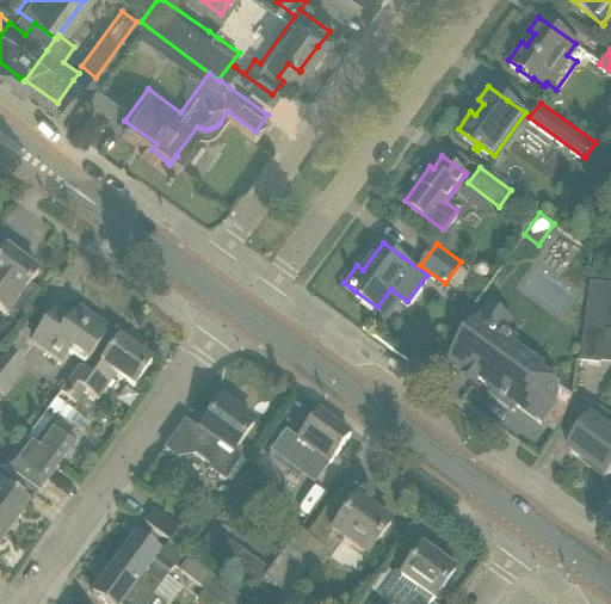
[(0,308),(17,320),(28,304),(38,289),(28,281),(37,269),(5,246),(0,252),(0,308)]
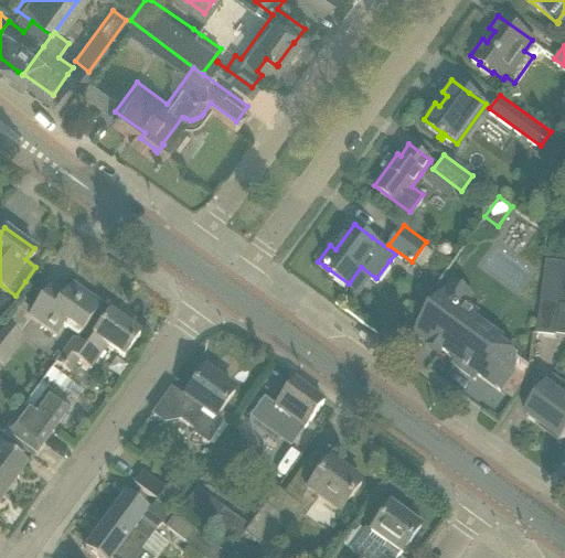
[(438,244),(438,246),(438,247),(439,248),(440,249),(441,250),(443,251),(444,251),(446,251),(447,251),(448,250),(449,249),(450,248),(451,247),(451,245),(451,244),(451,243),(450,242),(449,239),(448,239),(447,238),(445,238),(444,238),(443,238),(441,239),(440,240),(439,242),(438,243),(438,244)]
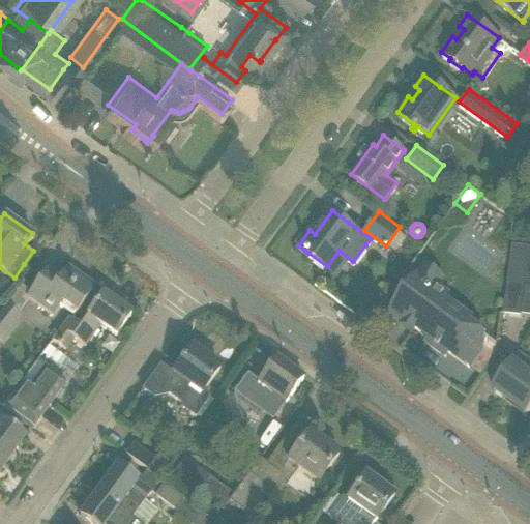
[(526,283),(529,283),(529,244),(512,242),(503,310),(522,313),(526,283)]
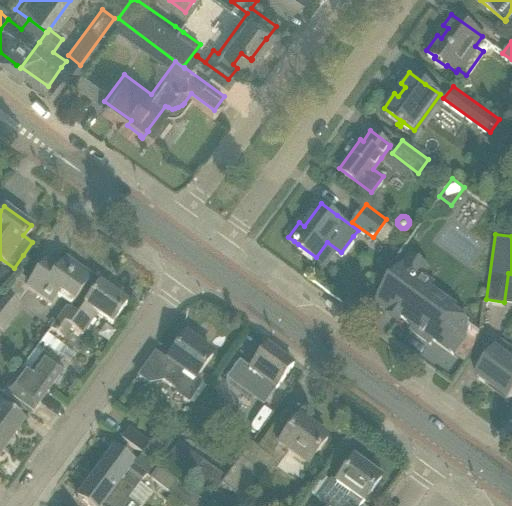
[(404,259),(374,300),(386,308),(385,309),(397,318),(400,313),(413,322),(410,326),(430,340),(433,336),(453,351),(464,359),(472,346),(477,339),(478,328),(467,320),(448,306),(447,308),(442,305),(438,311),(420,299),(431,283),(433,281),(421,272),(427,264),(411,252),(405,260),(404,259)]
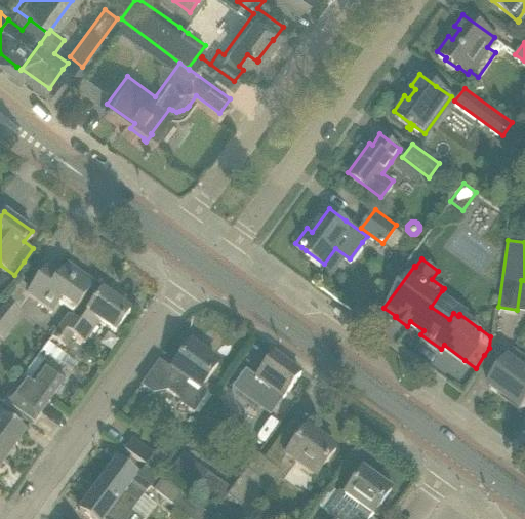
[(75,307),(80,297),(92,281),(67,263),(61,271),(48,262),(28,290),(51,308),(61,296),(75,307)]
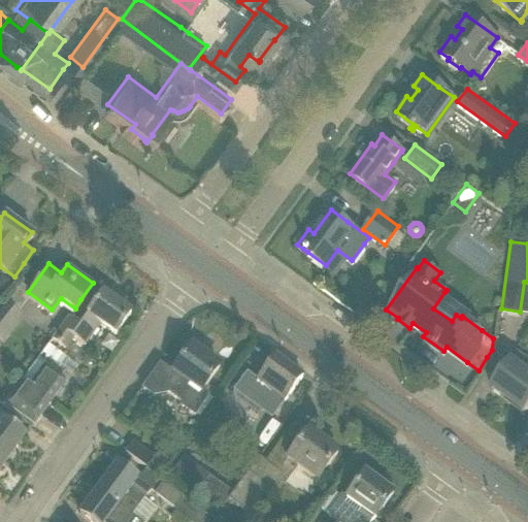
[(69,316),(62,325),(54,336),(64,344),(72,333),(84,341),(99,320),(114,331),(130,310),(102,289),(78,322),(69,316)]
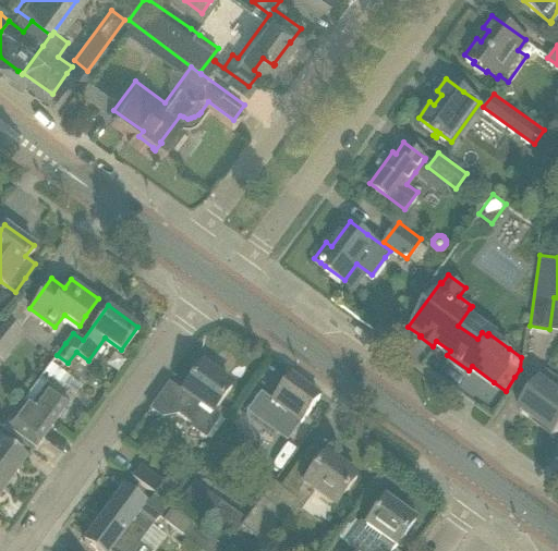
[(0,325),(0,354),(21,330),(5,318),(0,325)]
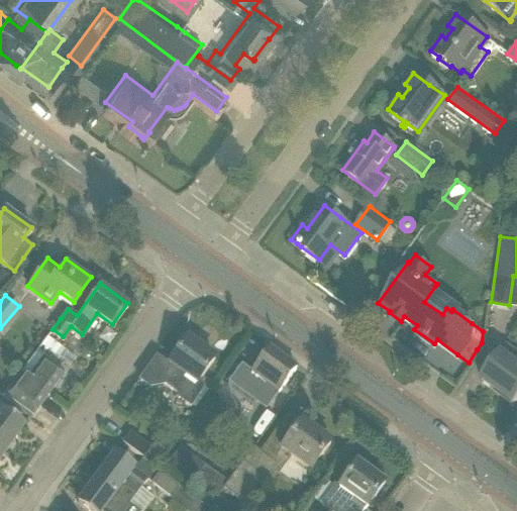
[(199,379),(202,373),(213,356),(212,355),(212,356),(197,345),(198,343),(197,343),(196,343),(187,337),(188,336),(187,336),(169,361),(156,351),(138,376),(149,384),(165,381),(178,391),(176,394),(188,403),(204,383),(199,379)]
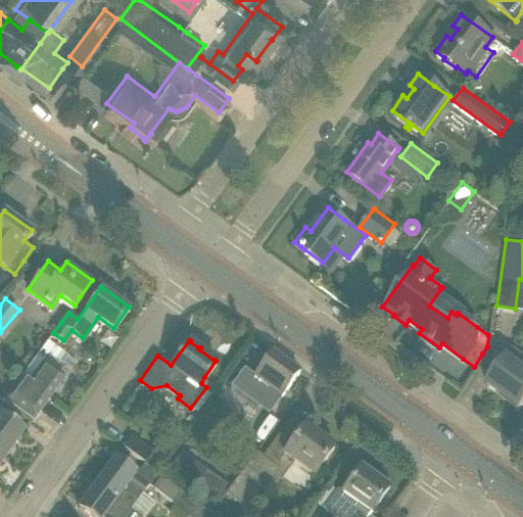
[(522,356),(512,347),(498,365),(486,381),(518,405),(522,397),(522,356)]
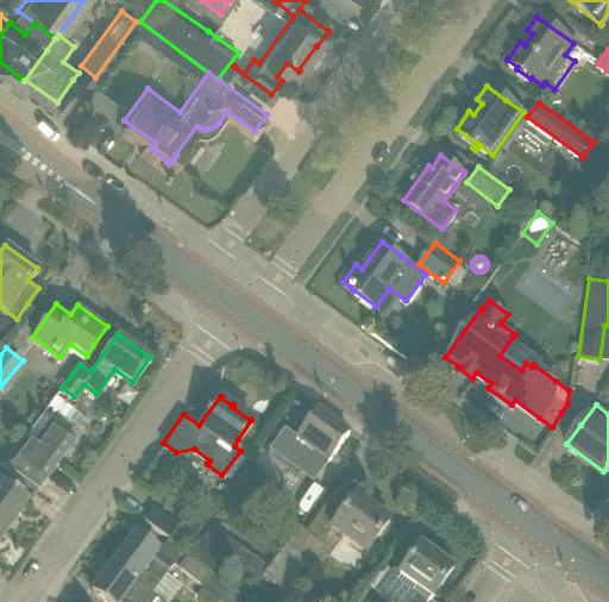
[(283,426),(268,447),(297,469),(301,464),(315,474),(326,459),(334,449),(347,430),(316,406),(302,426),(295,434),(283,426)]
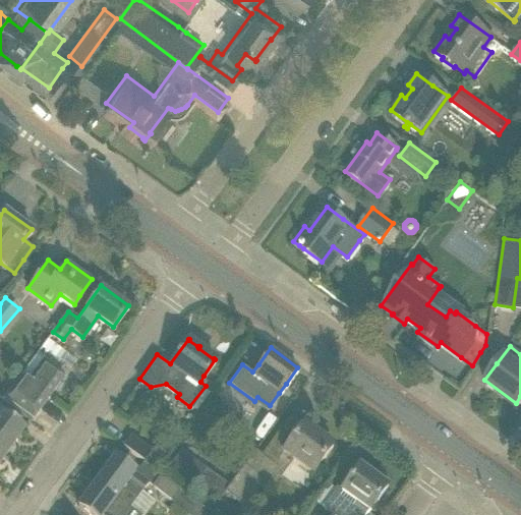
[(63,373),(36,352),(5,395),(33,415),(63,373)]
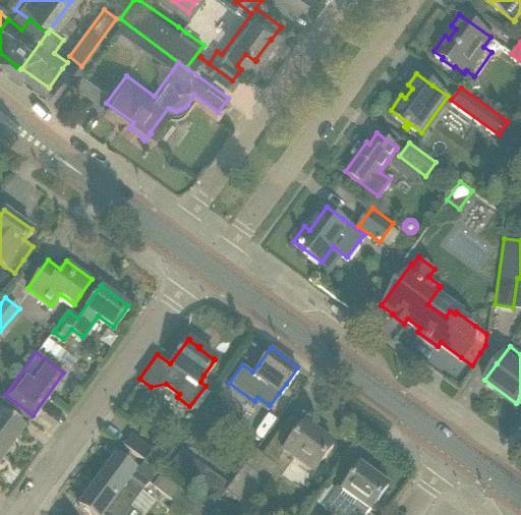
[(23,426),(6,415),(1,411),(0,410),(0,450),(3,453),(22,427),(23,426)]
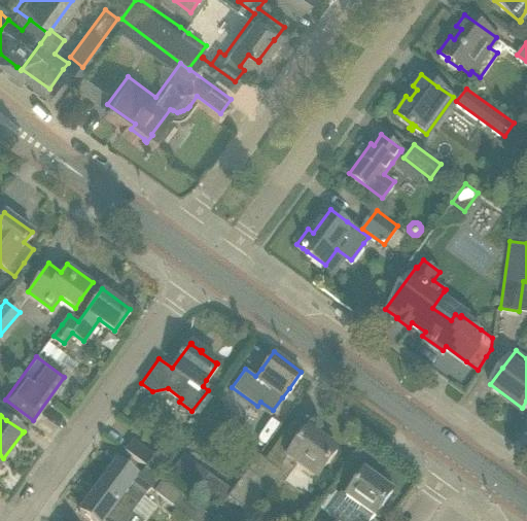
[(290,422),(278,439),(264,458),(257,454),(232,488),(226,495),(249,513),(279,473),(285,478),(295,464),(314,479),(336,449),(306,427),(303,431),(290,422)]
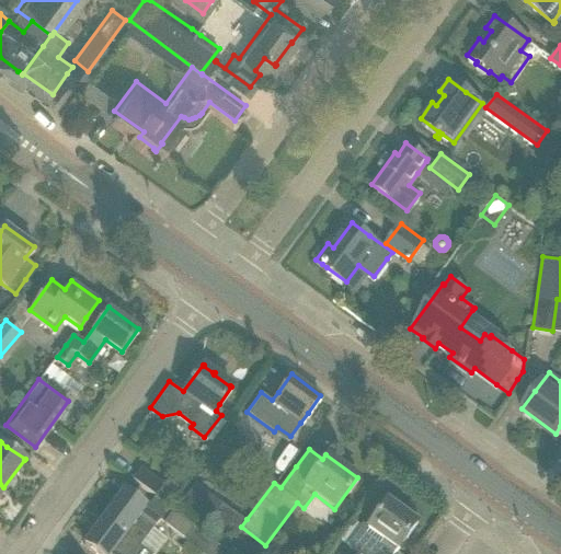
[(163,482),(158,477),(140,464),(132,476),(155,493),(163,482)]
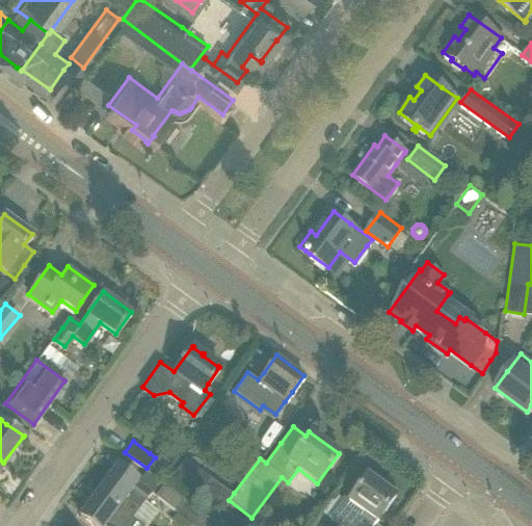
[(116,464),(98,489),(133,516),(145,525),(158,509),(145,499),(151,492),(136,480),(137,479),(116,464)]
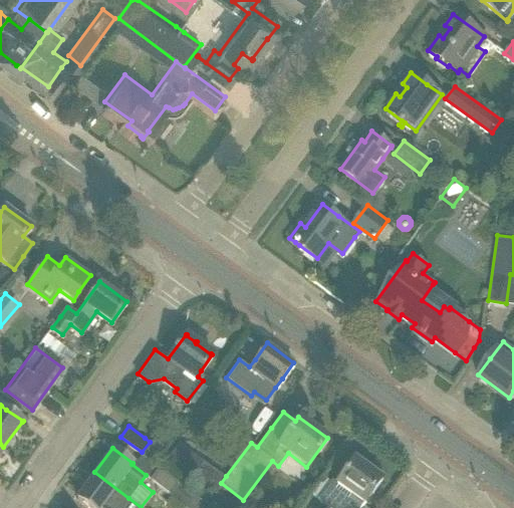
[(362,503),(381,477),(380,477),(383,473),(374,466),(371,470),(370,469),(369,471),(354,460),(354,459),(353,458),(336,482),(332,479),(330,480),(323,474),(311,490),(317,496),(317,497),(332,507),(356,507),(361,502),(362,503)]
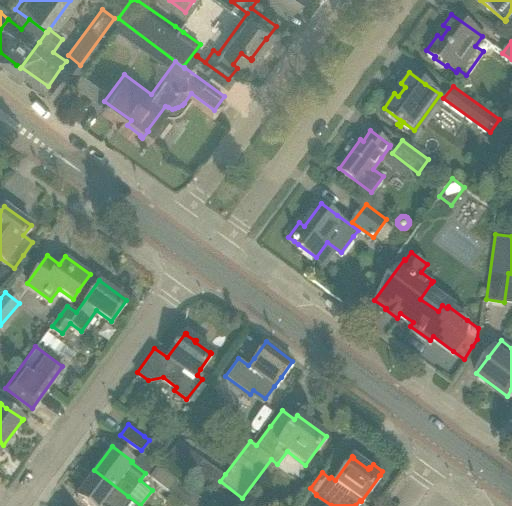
[(191,471),(189,475),(213,492),(220,481),(225,474),(201,457),(191,471)]
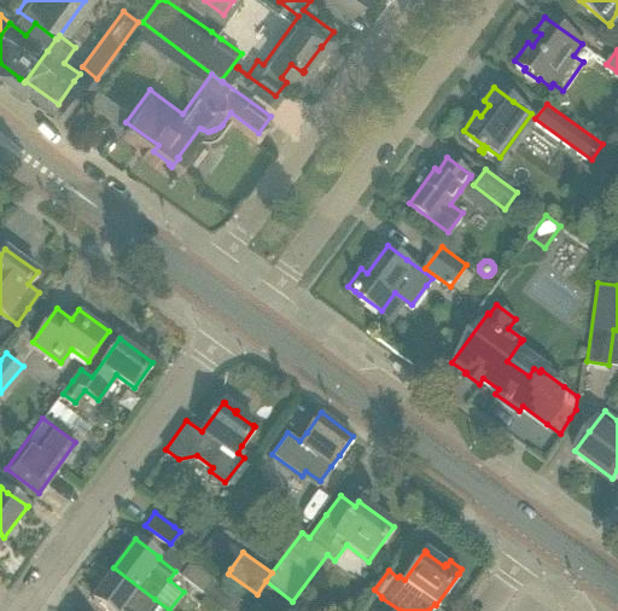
[(213,580),(190,563),(180,577),(203,594),(213,580)]
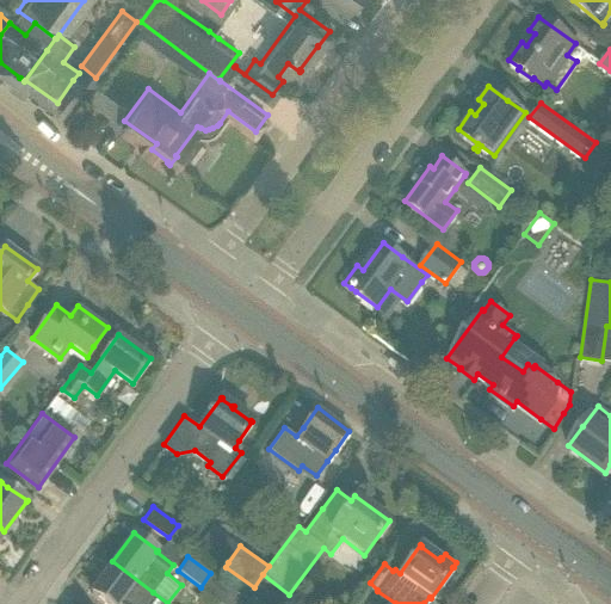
[(143,603),(153,592),(112,561),(91,590),(109,603),(143,603)]
